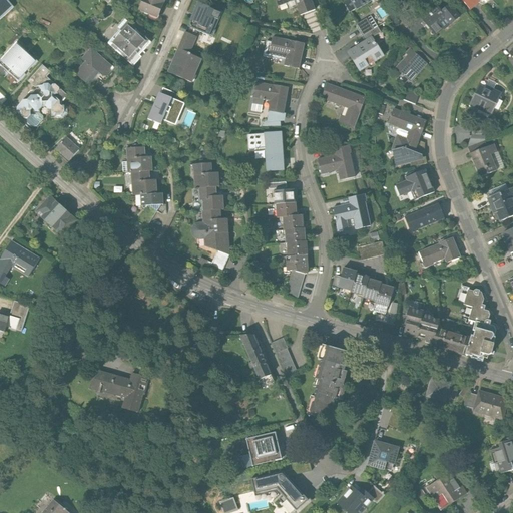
[(6,0),(0,0),(0,19),(3,17),(13,8),(6,0)]
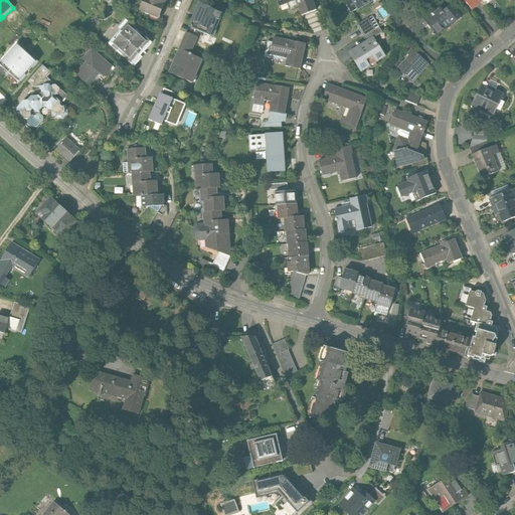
[(143,0),(139,10),(158,18),(165,0),(143,0)]
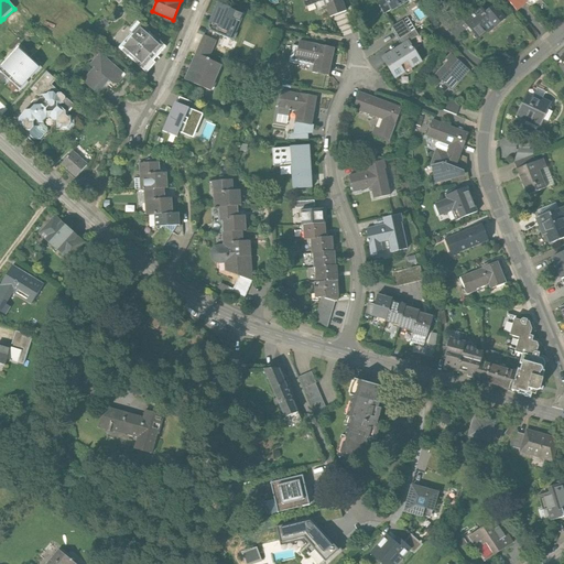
[(342,0),(302,0),(304,7),(322,0),(323,0),(329,17),(346,11),(342,0)]
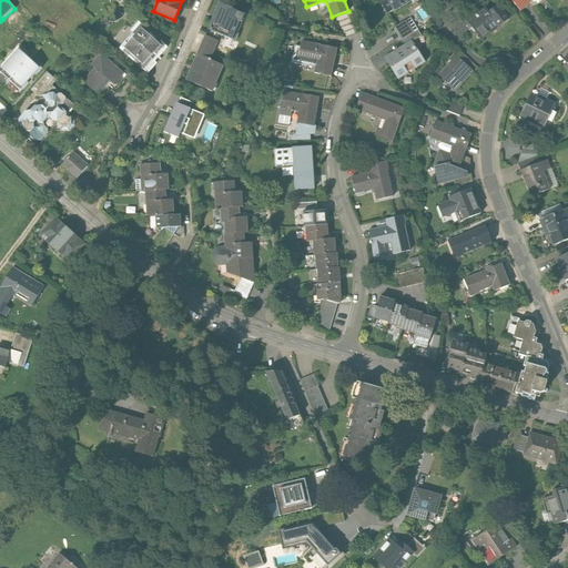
[(394,11),(387,0),(381,4),(387,16),(394,11)]
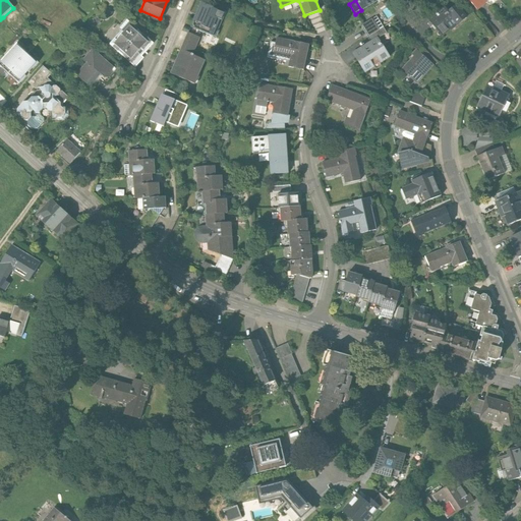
[(355,0),(361,10),(379,0),(355,0)]
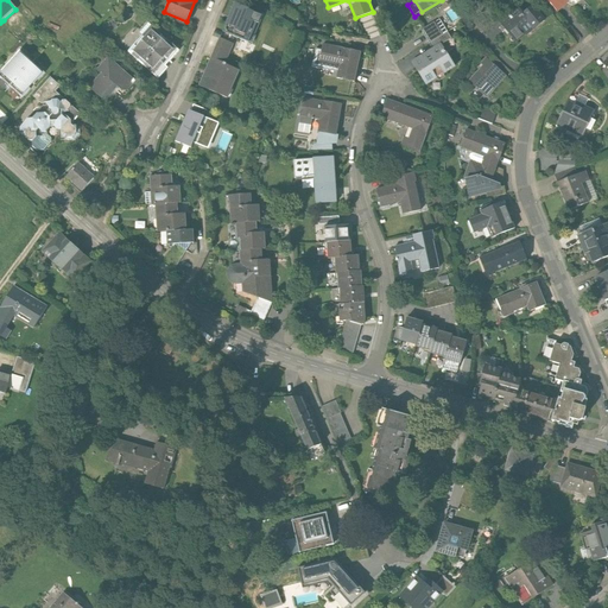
[(545,0),(556,12),(569,1),(571,5),(575,6),(581,0),(545,0)]
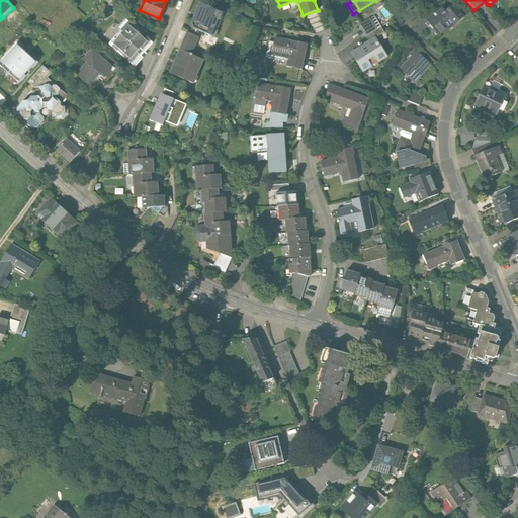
[(410,1),(401,7),(405,14),(415,8),(410,1)]
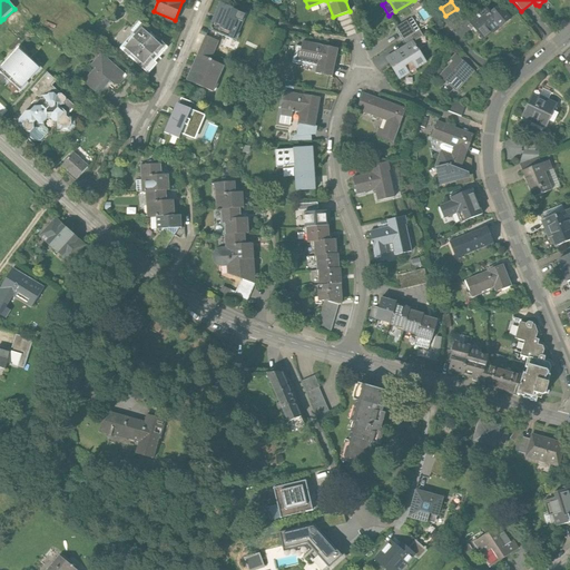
[(245,15),(218,3),(214,16),(223,19),(217,33),(232,39),(237,28),(239,28),(245,15)]
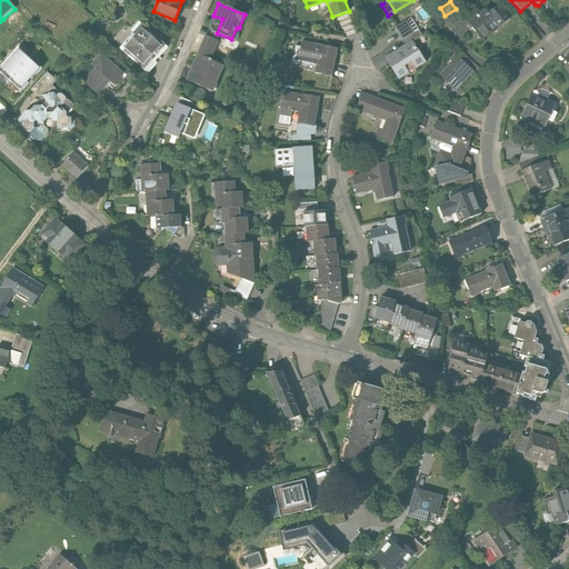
[(483,8),(468,21),(482,40),(491,32),(492,33),(499,28),(509,20),(498,7),(489,15),(483,8)]
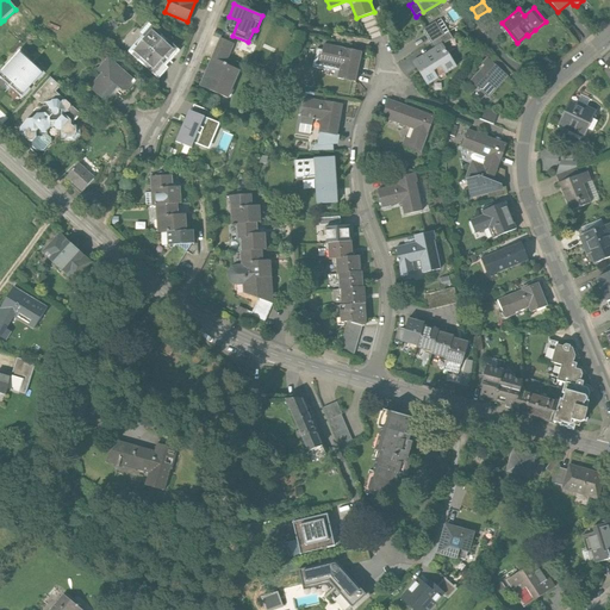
[(23,18),(16,10),(4,20),(11,27),(23,18)]
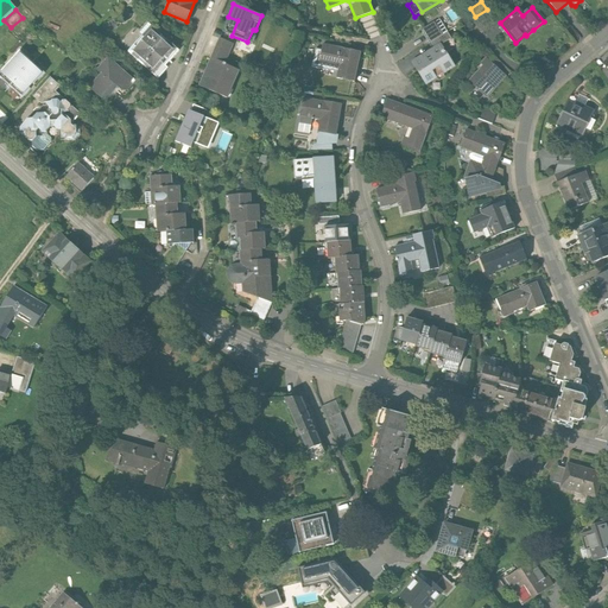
[(487,27),(477,18),(472,25),(482,33),(487,27)]
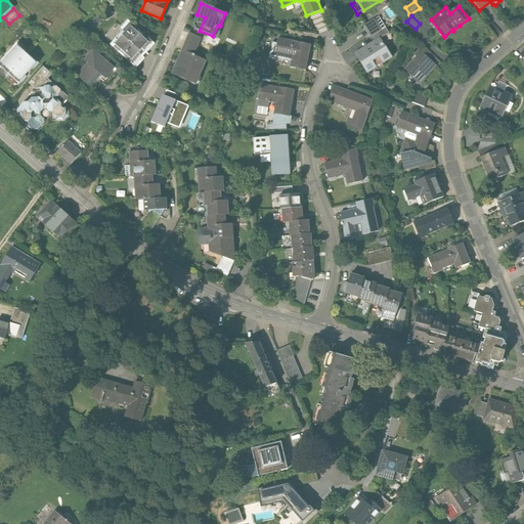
[(375,22),(363,28),(369,39),(370,38),(381,32),(376,25),(375,22)]
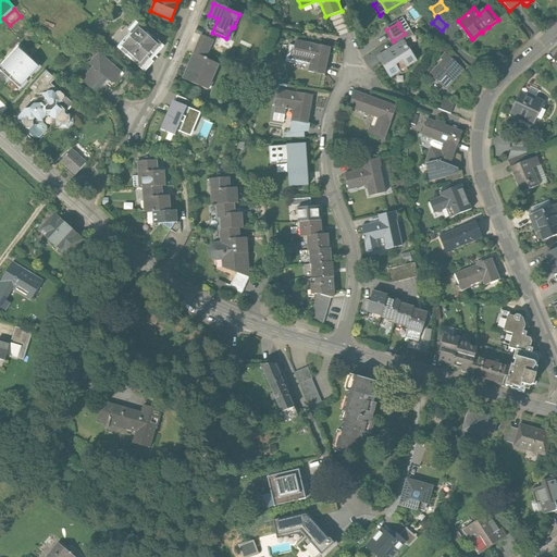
[(404,23),(399,26),(405,34),(409,32),(404,23)]
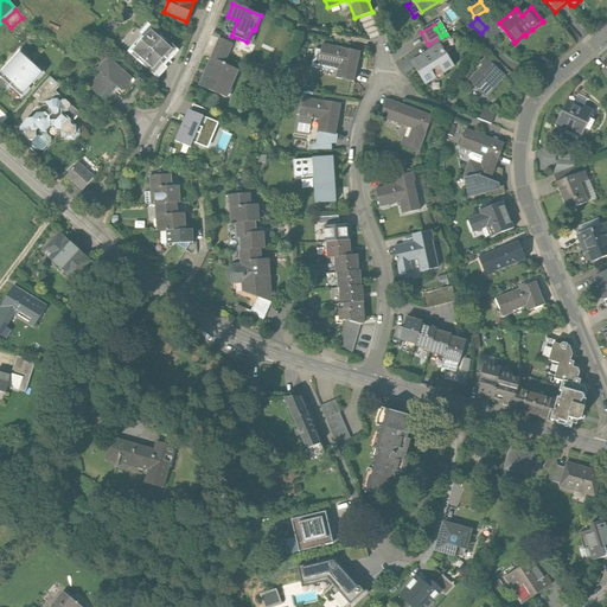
[(151,26),(127,52),(157,78),(166,68),(164,66),(178,50),(151,26)]
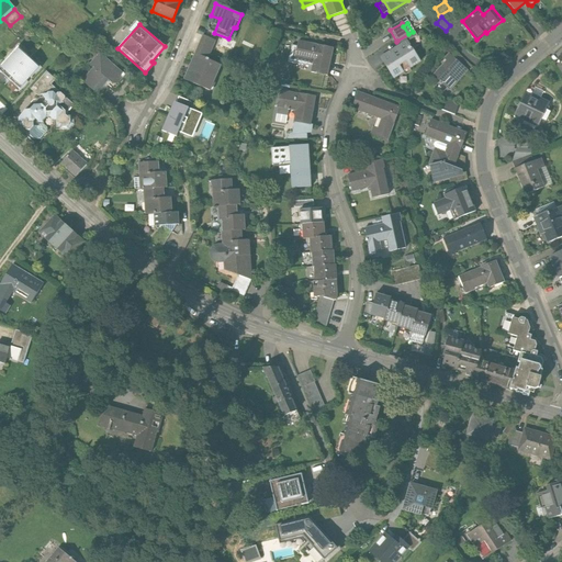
[(413,32),(408,34),(397,41),(401,46),(406,43),(406,44),(416,37),(413,32)]
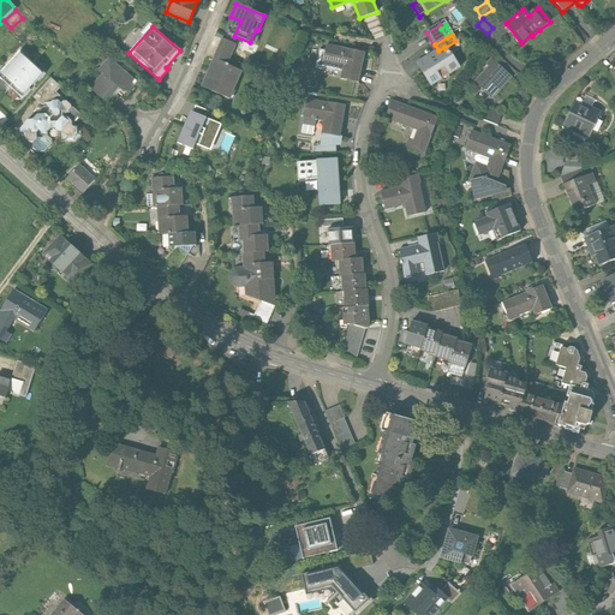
[(221,40),(201,85),(230,97),(240,71),(226,65),(234,45),(221,40)]
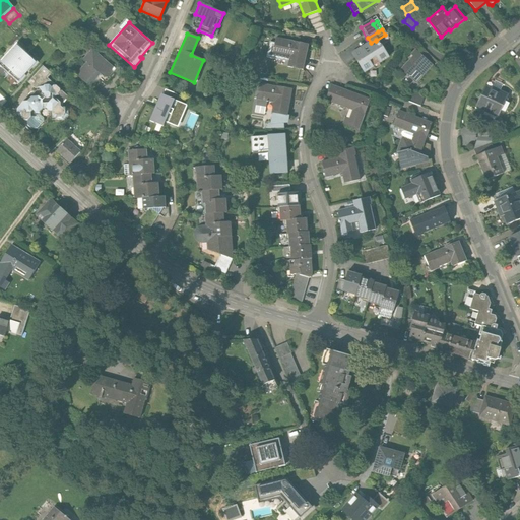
[(308,45),(275,38),(272,53),(290,57),(287,67),(303,70),(308,45)]
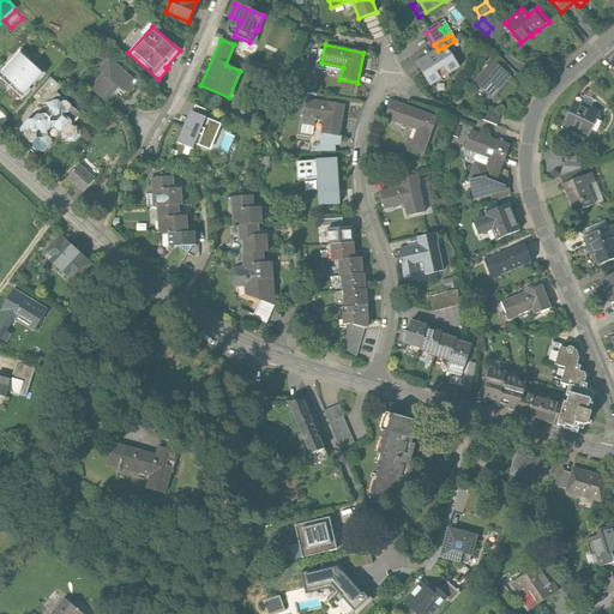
[(438,50),(415,65),(429,86),(457,70),(444,48),(444,47),(438,50)]
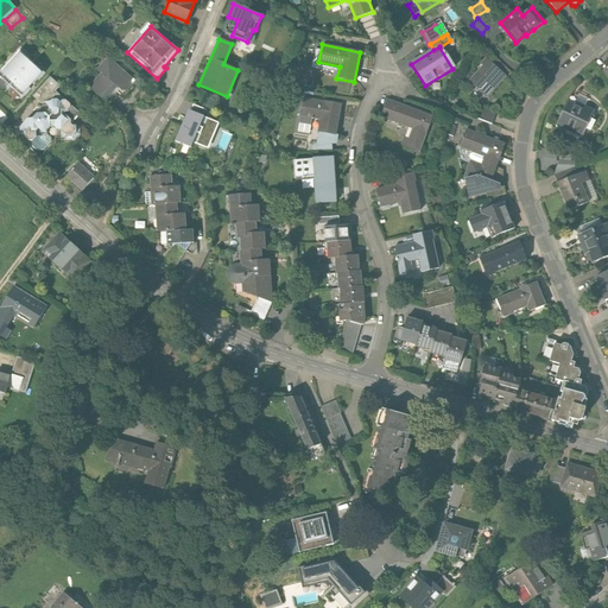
[(20,51),(0,73),(0,77),(10,87),(32,63),(20,51)]
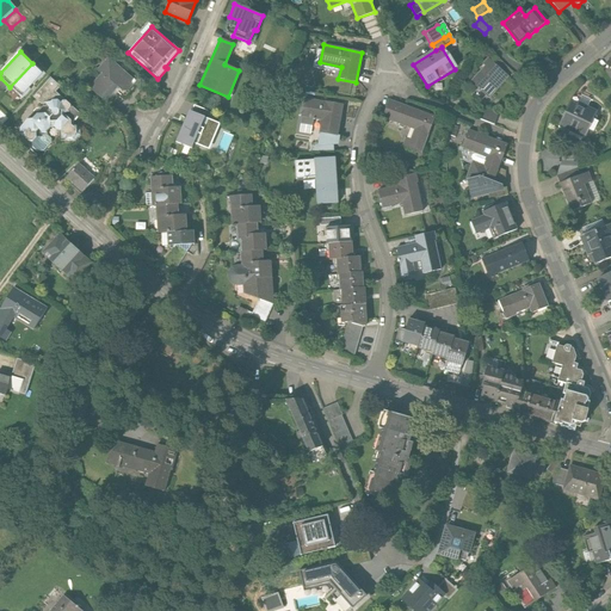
[(508,76),(488,60),(483,65),(486,67),(471,84),(489,98),(508,76)]
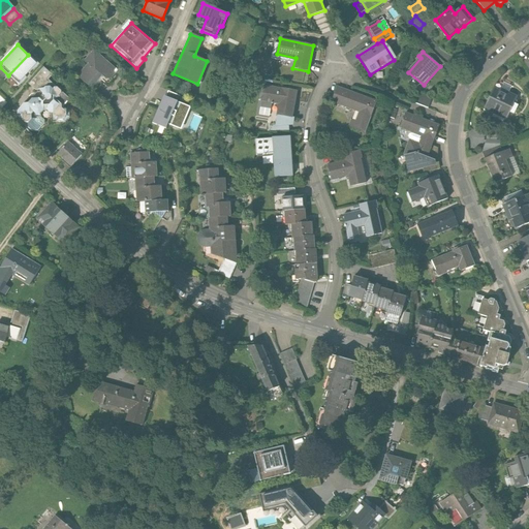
[(92,67),(82,81),(94,92),(106,79),(111,82),(116,82),(122,75),(97,54),(88,64),(92,67)]
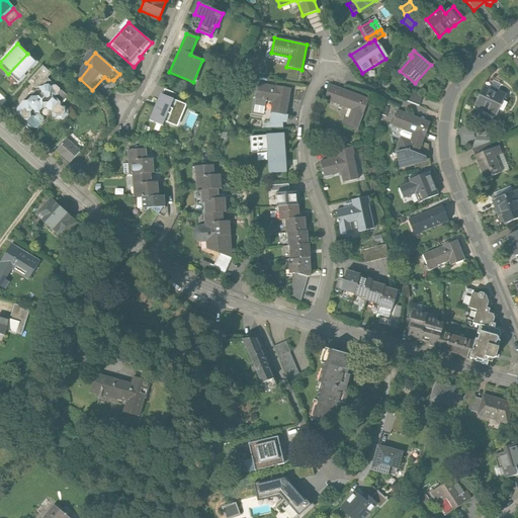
[(27,54),(8,74),(19,84),(38,63),(27,54)]
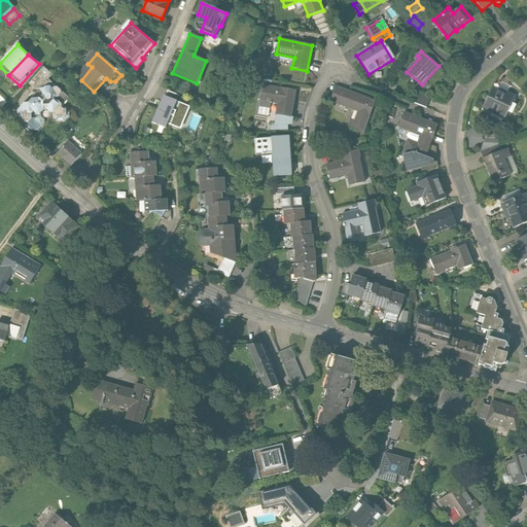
[(29,84),(35,90),(39,90),(43,92),(43,95),(45,96),(45,99),(43,101),(39,99),(32,99),(29,103),(24,103),(16,111),(15,114),(20,117),(22,117),(22,118),(25,123),(28,121),(29,127),(32,131),(38,131),(44,124),(44,120),(41,117),(40,114),(43,110),(47,110),(51,114),(53,117),(59,123),(65,123),(70,117),(70,109),(63,109),(62,108),(62,104),(57,101),(57,98),(62,93),(61,91),(57,88),(48,79),(53,75),(44,68),(29,84)]
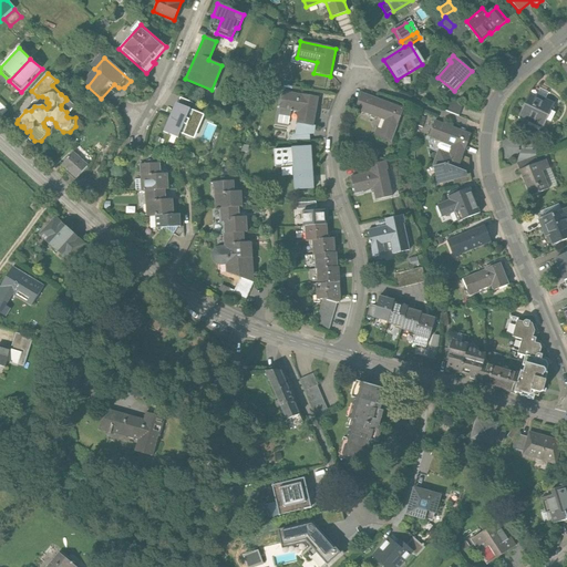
[(318,99),(282,93),(280,109),(300,112),(298,123),(313,126),(318,99)]
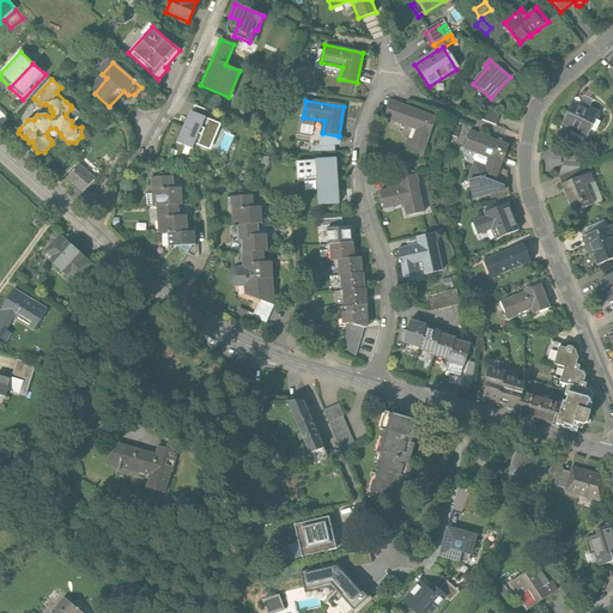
[(436,119),(392,102),(384,117),(417,129),(412,141),(407,139),(404,149),(422,156),(429,137),(430,137),(436,119)]
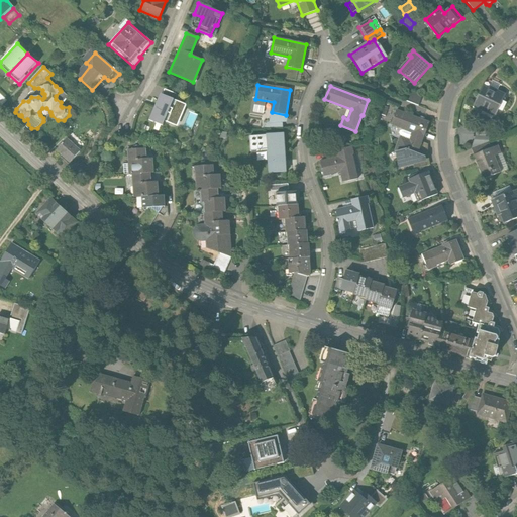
[(481,88),(473,106),(495,117),(505,95),(495,90),(493,93),(481,88)]
